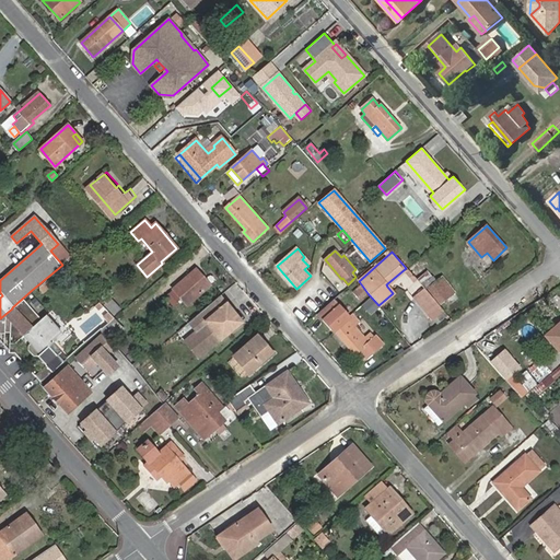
[(417,281),(422,287),(424,289),(426,290),(429,288),(438,280),(434,277),(433,278),(428,270),(426,272),(417,261),(408,270),(417,281)]
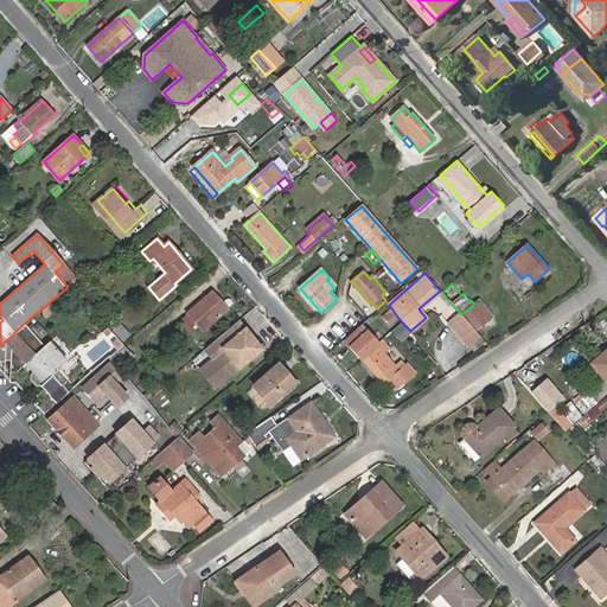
[(420,311),(438,295),(441,293),(440,291),(419,308),(420,311)]
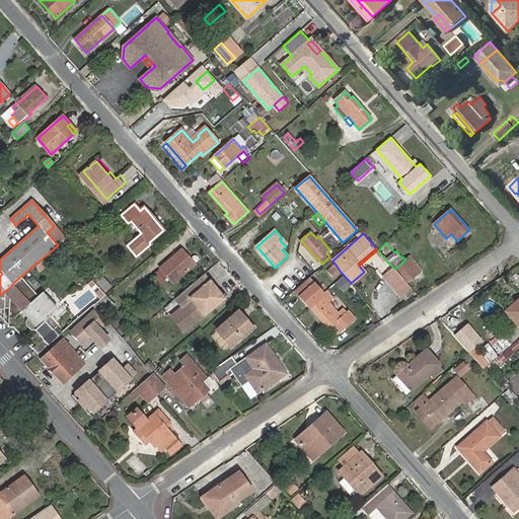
[(160,268),(173,283),(195,265),(181,249),(160,268)]
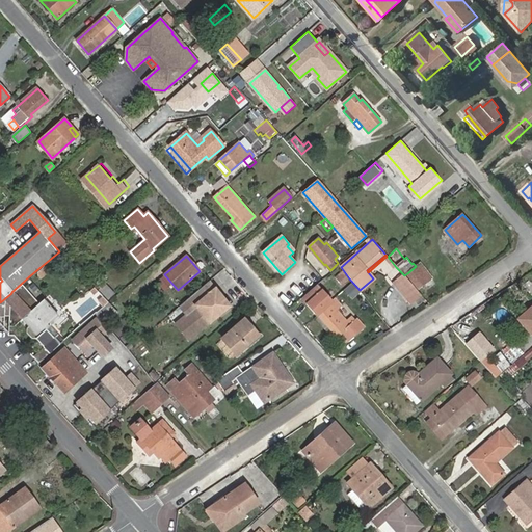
[(383,259),(393,270),(396,267),(388,257),(387,257),(383,259)]
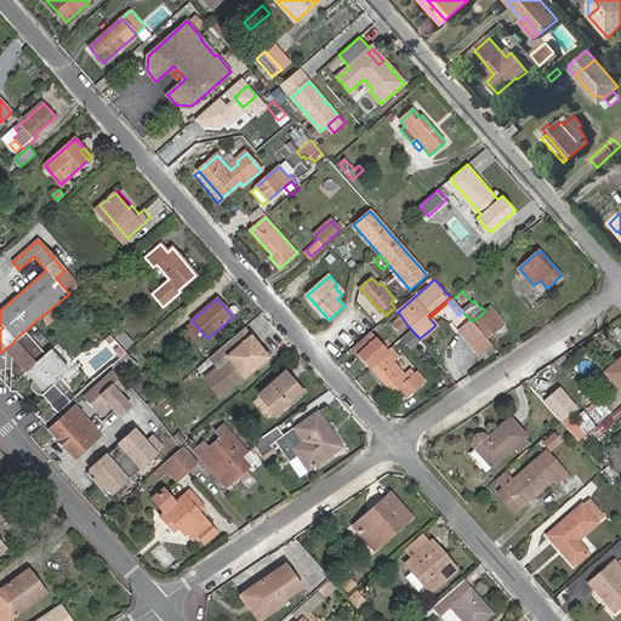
[(502,326),(503,325),(490,308),(485,311),(476,319),(488,337),(490,335),(502,326)]
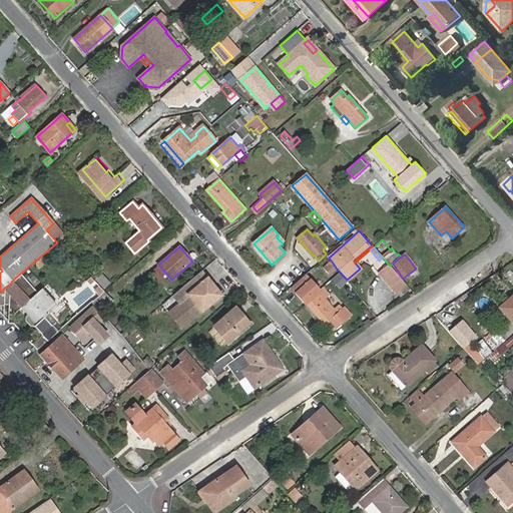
[(315,279),(319,284),(337,269),(332,262),(318,273),(319,275),(315,279)]
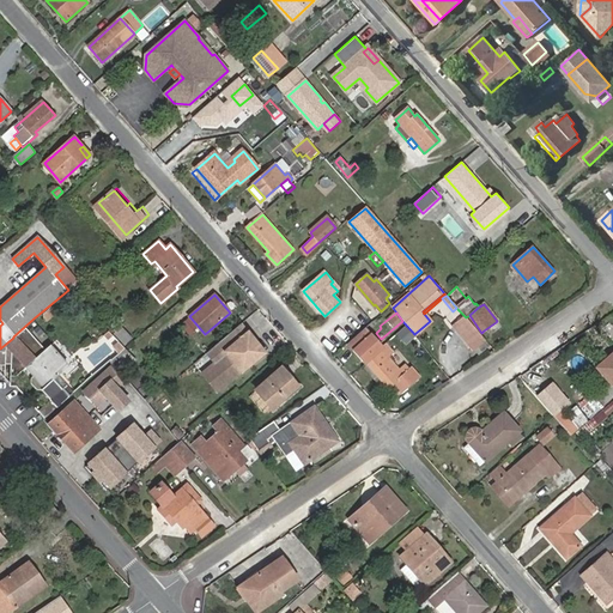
[(485,340),(466,317),(465,316),(456,325),(460,328),(457,331),(473,350),(485,340)]
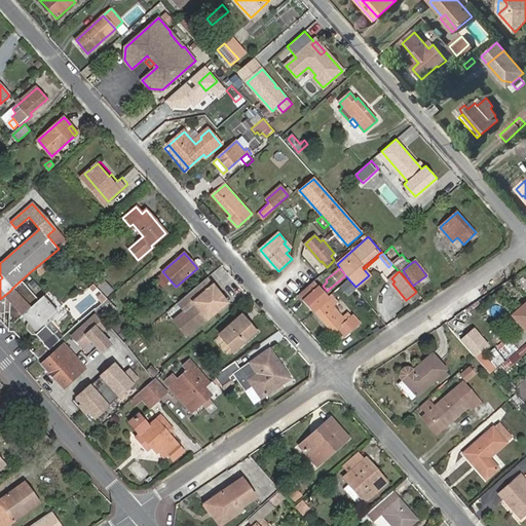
[(157,280),(162,288),(168,282),(163,275),(157,280)]
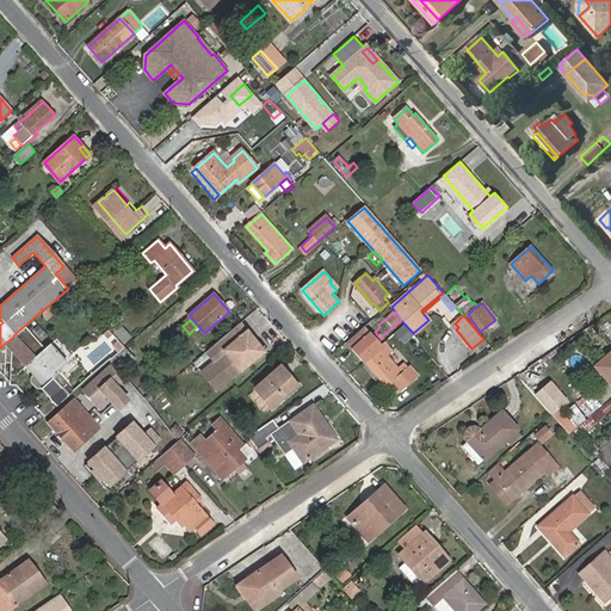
[(482,329),(487,335),(498,327),(494,321),(482,329)]
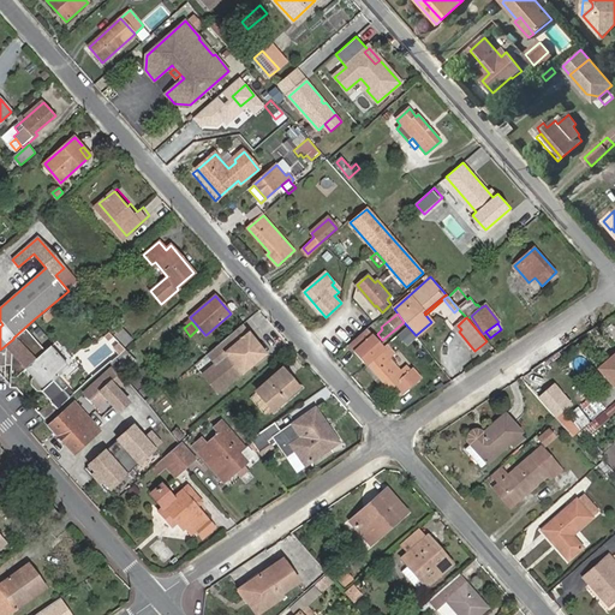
[(208,353),(216,364),(212,368),(227,386),(266,352),(242,324),(208,353)]
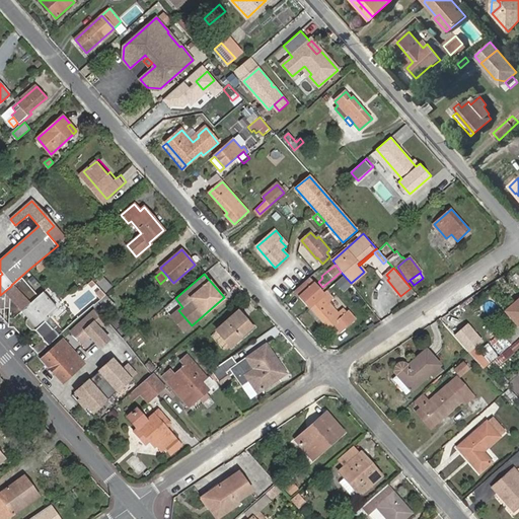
[(13,318),(22,311),(39,297),(22,277),(11,286),(0,295),(0,308),(4,309),(4,308),(9,308),(9,318),(13,318)]
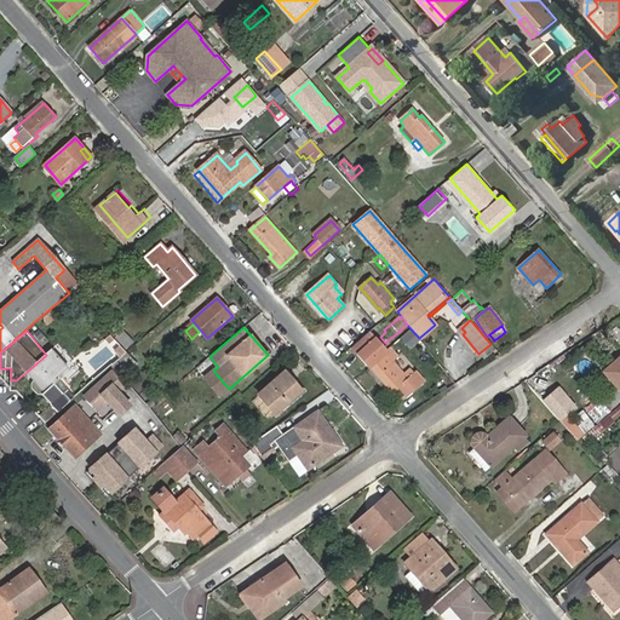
[(126,348),(133,343),(122,332),(116,337),(126,348)]
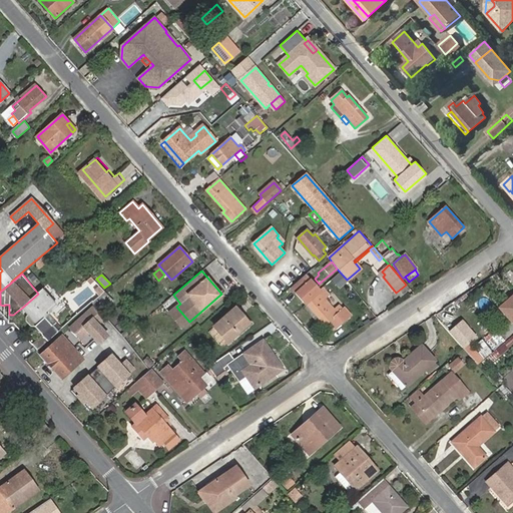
[(305,305),(306,304),(320,292),(305,275),(290,289),(305,305)]
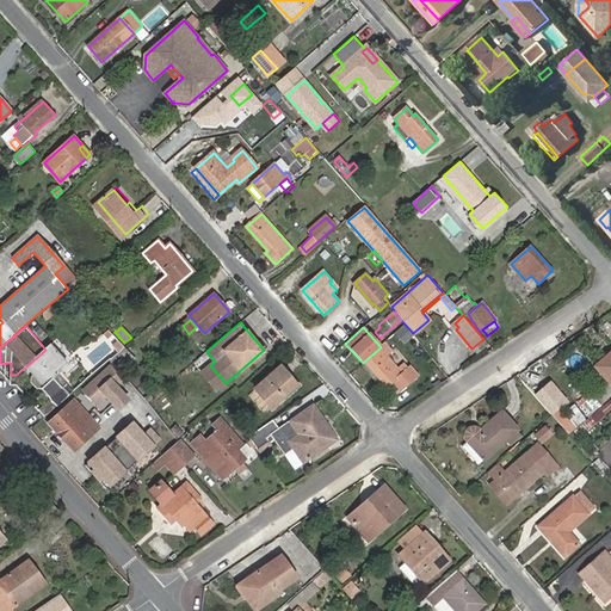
[(390,351),(384,344),(381,347),(364,362),(387,387),(392,383),(392,382),(397,389),(407,381),(401,374),(386,356),(390,351)]
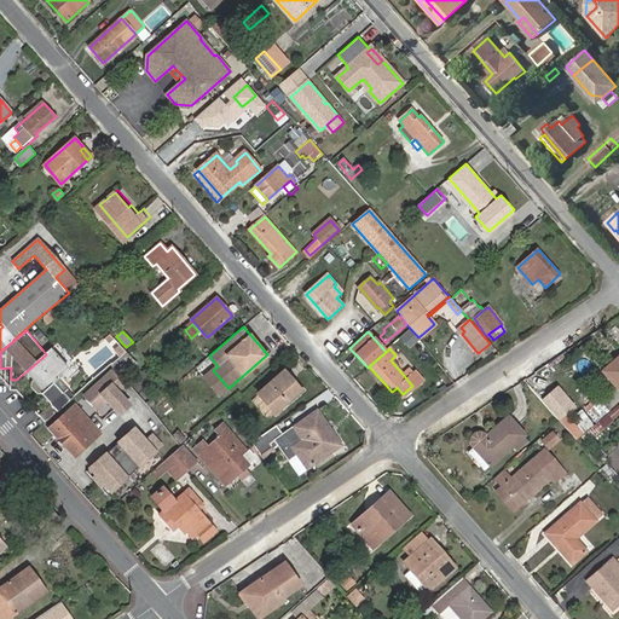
[(44,423),(75,397),(58,379),(69,369),(51,350),(46,354),(27,371),(34,380),(32,382),(32,387),(36,393),(38,394),(41,394),(51,404),(38,416),(44,423)]
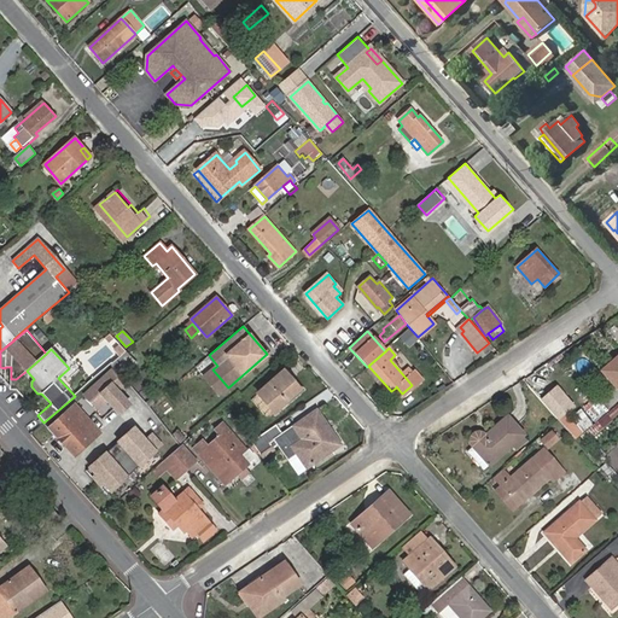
[(122,377),(138,363),(127,353),(112,365),(111,366),(122,377)]
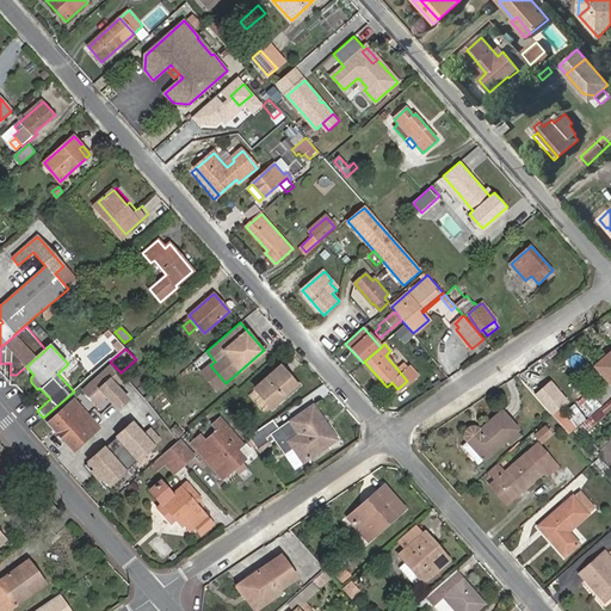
[(610,351),(594,366),(610,384),(610,389),(596,402),(602,408),(610,399),(610,351)]
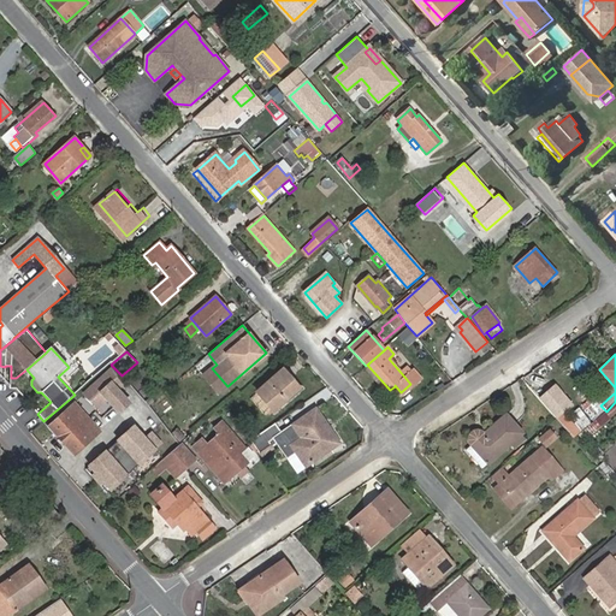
[(386,394),(390,390),(367,365),(366,366),(363,368),(386,394)]
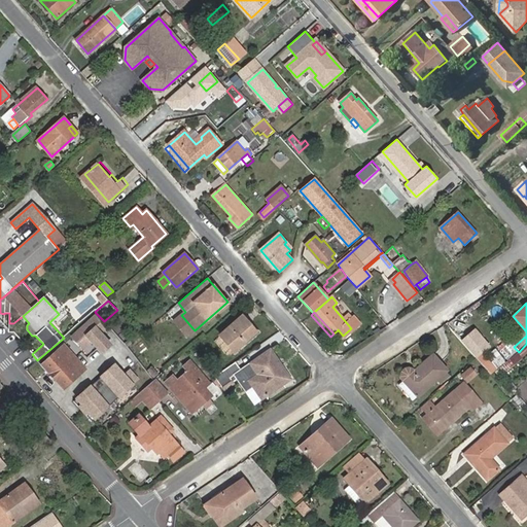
[(99,335),(103,339),(110,332),(95,315),(72,336),(83,349),(99,335)]
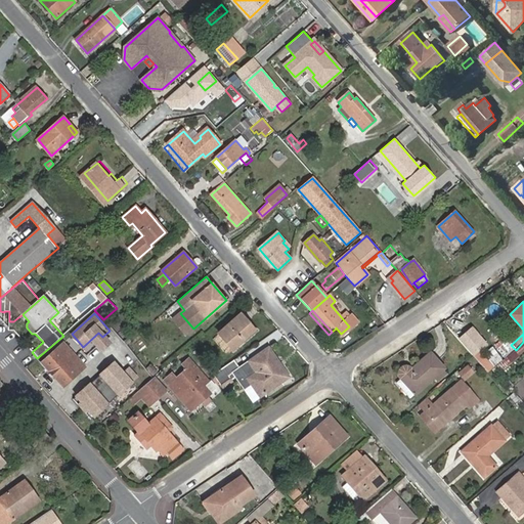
[(186,335),(193,329),(180,313),(174,319),(186,335)]
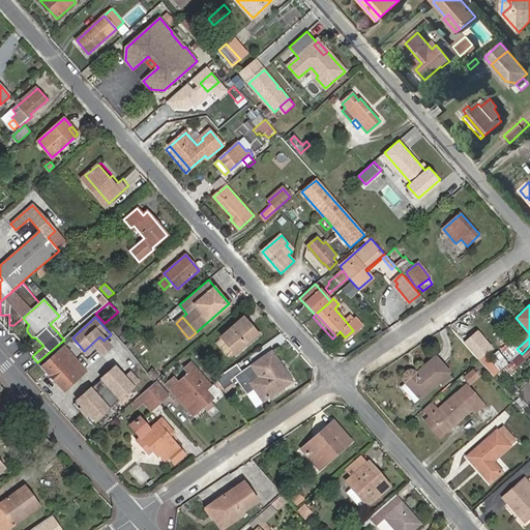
[(340,332),(347,341),(363,326),(356,318),(348,324),(353,330),(345,337),(340,331),(340,332)]
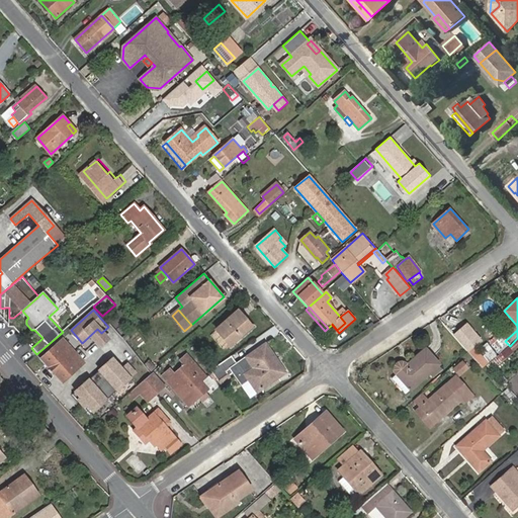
[(228,344),(230,345),(250,327),(237,312),(217,330),(218,332),(228,344)]
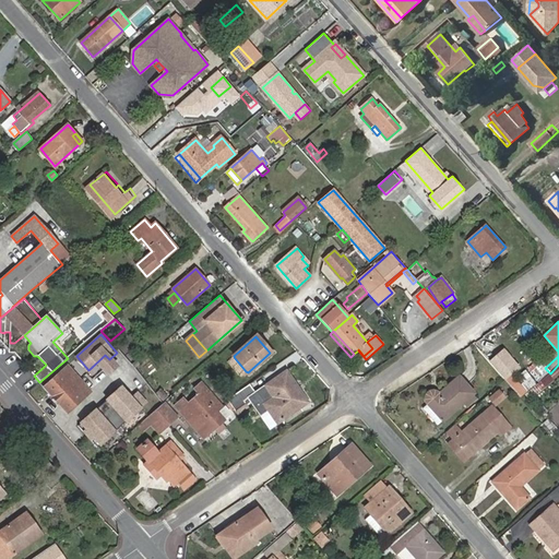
[(503,345),(488,358),(506,378),(521,365),(503,345)]
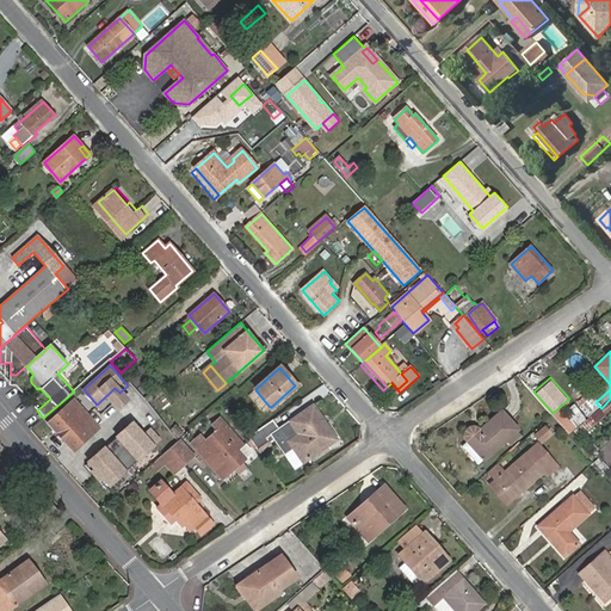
[(263,411),(269,406),(257,392),(251,396),(263,411)]
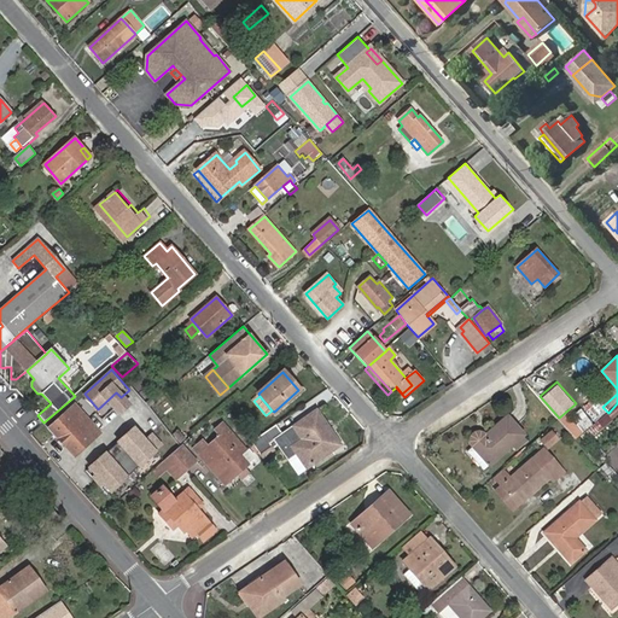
[(594,425),(599,431),(617,414),(617,403),(608,413),(594,425)]
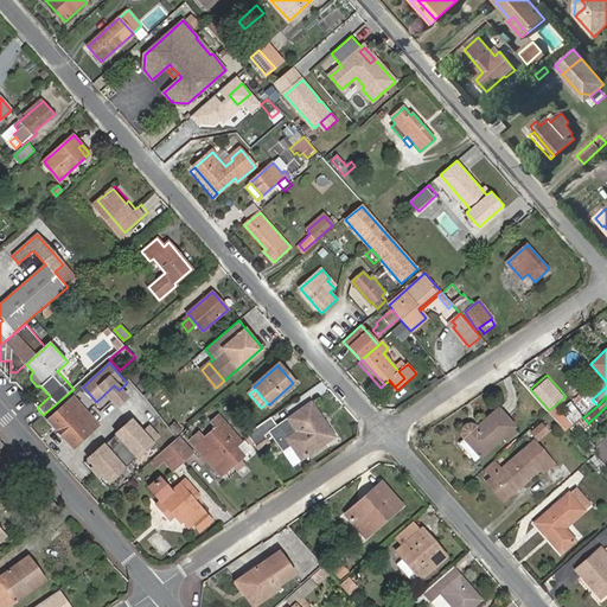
[(97,425),(74,397),(48,420),(72,447),(97,425)]
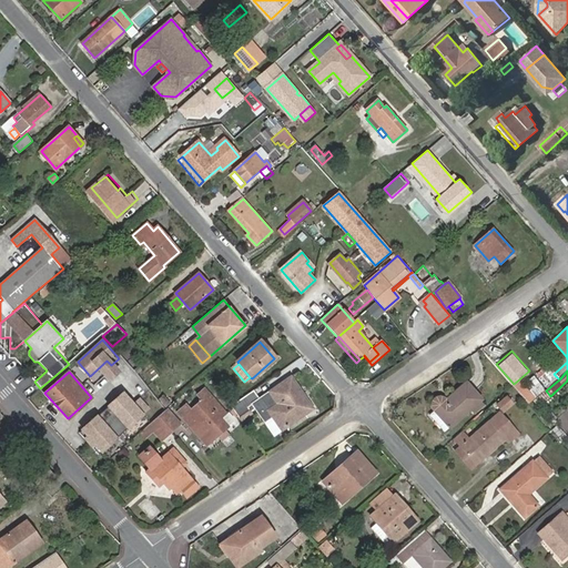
[(282,429),(308,412),(300,398),(303,395),(291,377),(260,398),(254,389),(242,398),(232,406),(240,417),(250,412),(250,413),(256,408),(265,421),(273,415),(282,429)]
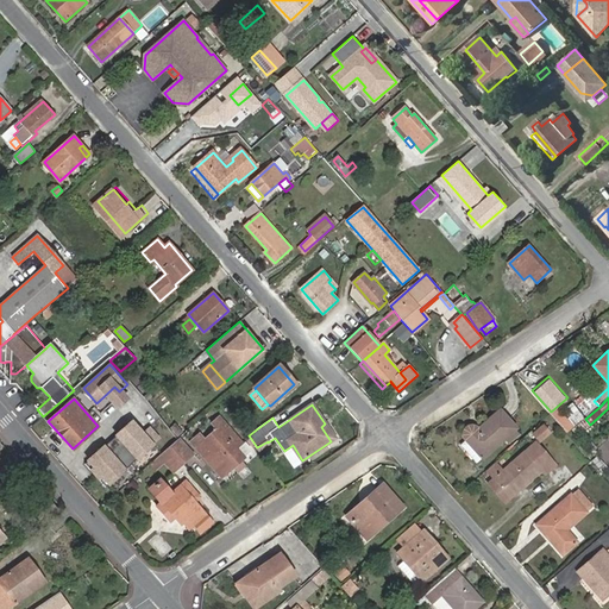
[(567,434),(581,422),(569,409),(556,420),(567,434)]
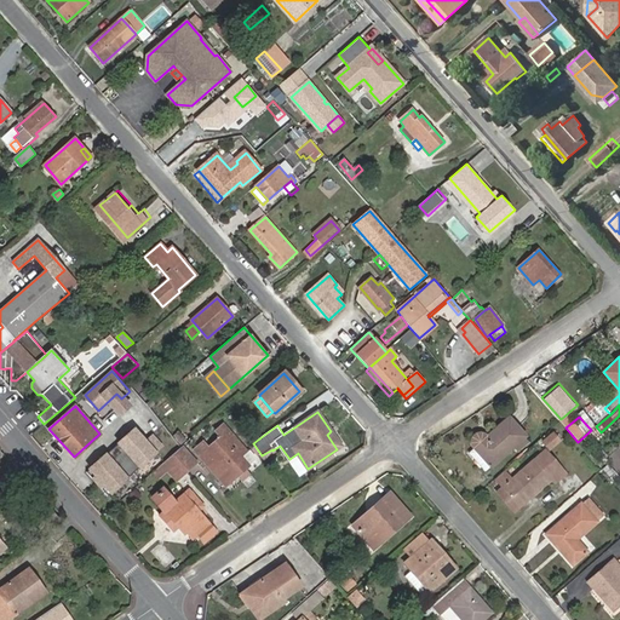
[(484,471),(512,447),(524,437),(509,419),(488,437),(480,435),(478,436),(476,436),(474,438),(474,440),(472,442),(472,445),(474,445),(475,448),(469,452),(484,471)]
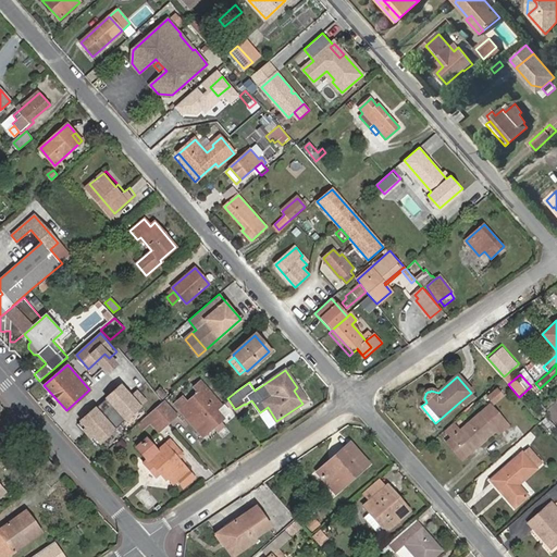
[(233,383),(222,391),(227,398),(237,391),(233,383)]
